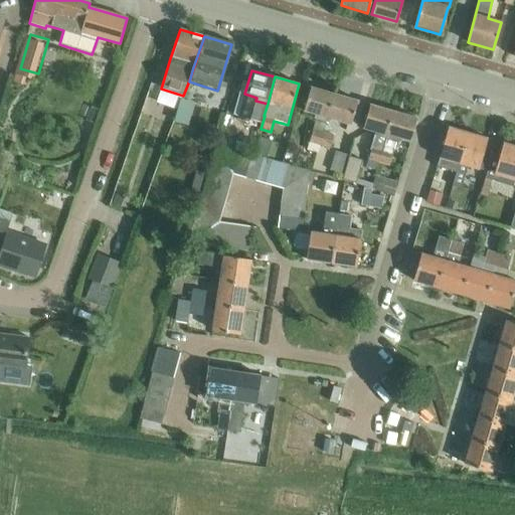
[(307,150),(317,153),(324,132),(327,121),(334,94),(311,88),(304,111),(316,115),(315,118),(316,119),(307,150)]
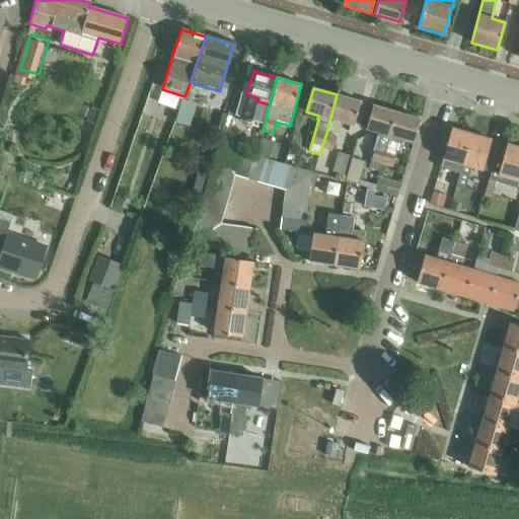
[(360,101),(337,94),(329,122),(341,126),(342,123),(354,126),(360,101)]
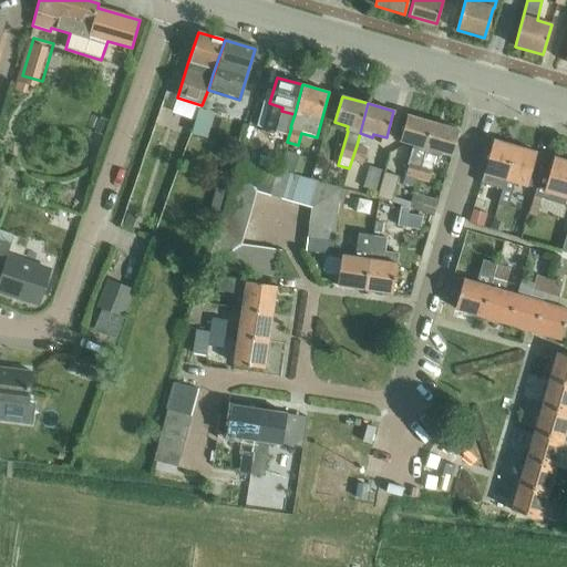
[(200,110),(198,109),(191,134),(209,138),(217,114),(214,113),(200,110)]
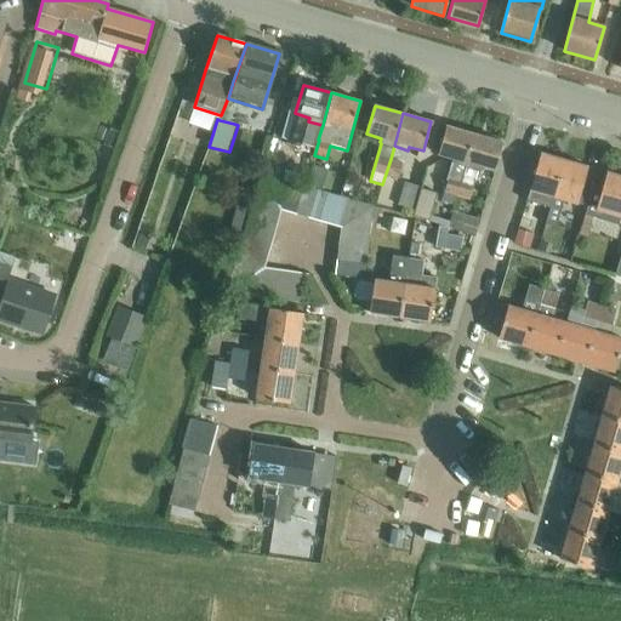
[(456,195),(457,195),(474,135),(445,126),(438,154),(453,159),(451,163),(453,164),(444,192),(456,195)]
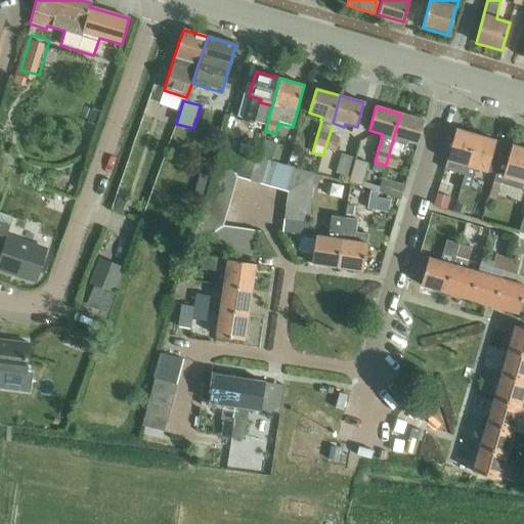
[(400,114),(386,165),(396,168),(403,143),(404,144),(405,141),(417,144),(425,120),(400,114)]
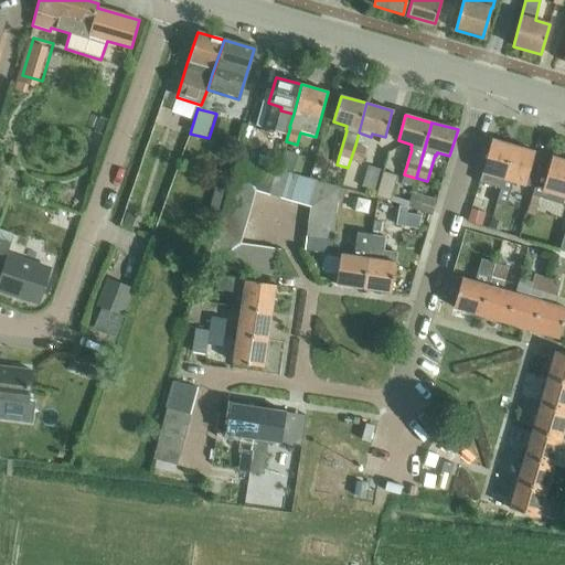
[(274,138),(286,141),(290,127),(289,127),(278,124),(274,138)]
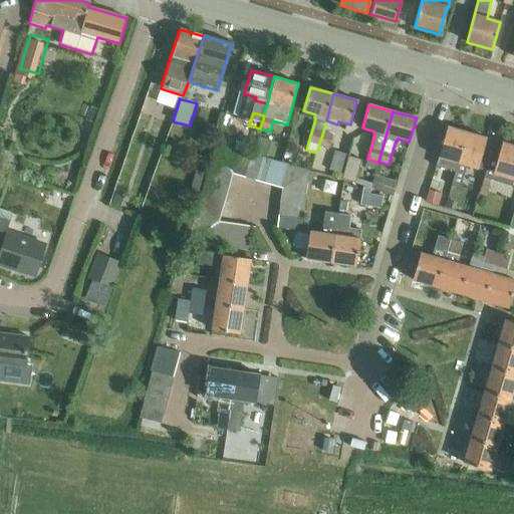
[(458,164),(467,133),(447,126),(435,165),(456,171),(458,164)]
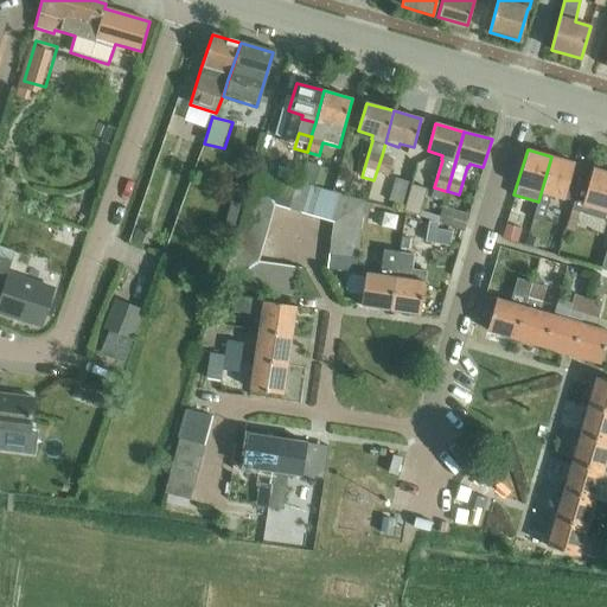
[(382,155),(374,180),(371,186),(384,190),(393,159),(382,155)]
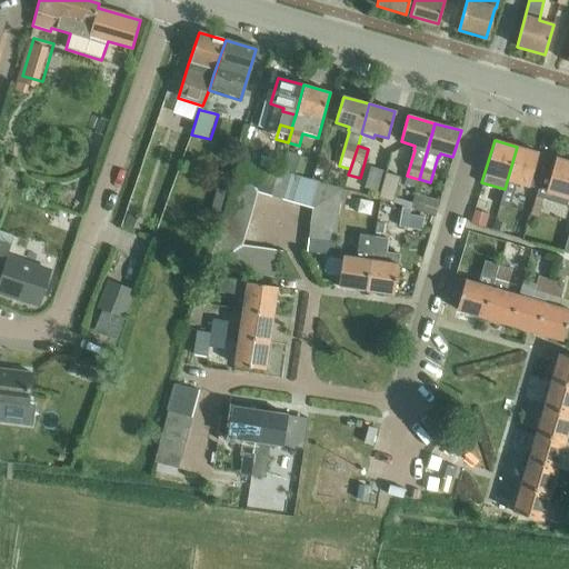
[(539,153),(517,147),(507,181),(529,188),(539,153)]
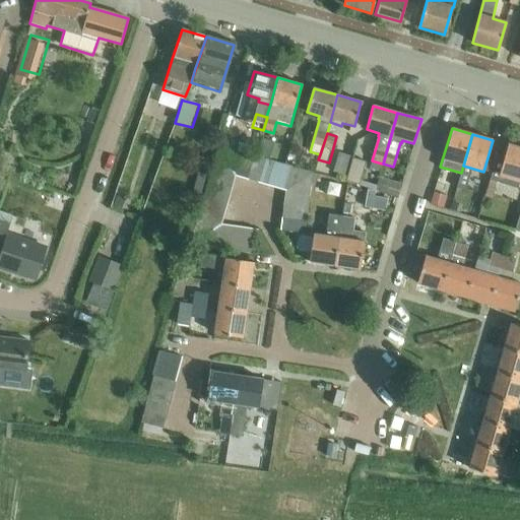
[(519,147),(508,145),(504,160),(497,158),(490,181),(517,189),(519,182),(519,147)]
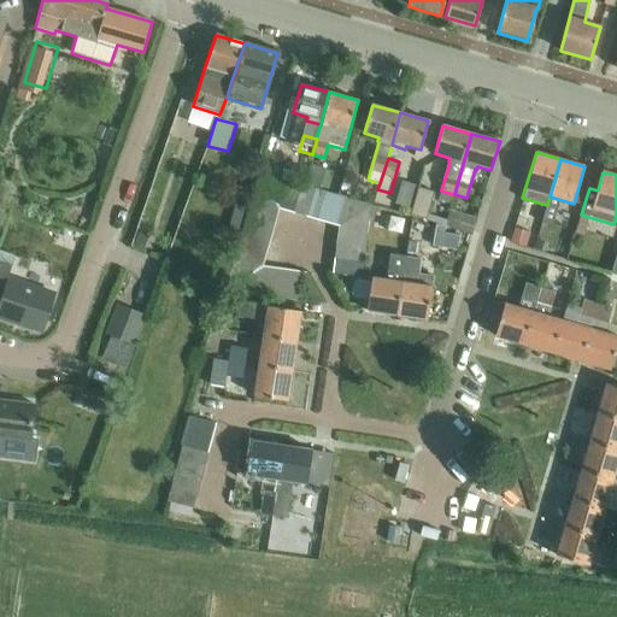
[(259,175),(247,217),(275,224),(280,211),(288,183),(259,175)]
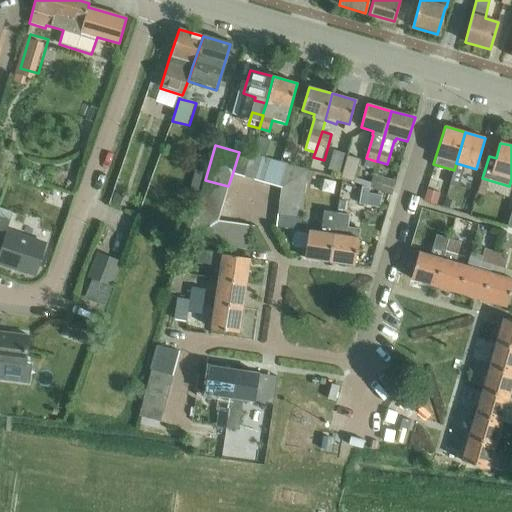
[(328,169),(340,173),(345,154),(333,150),(328,169)]
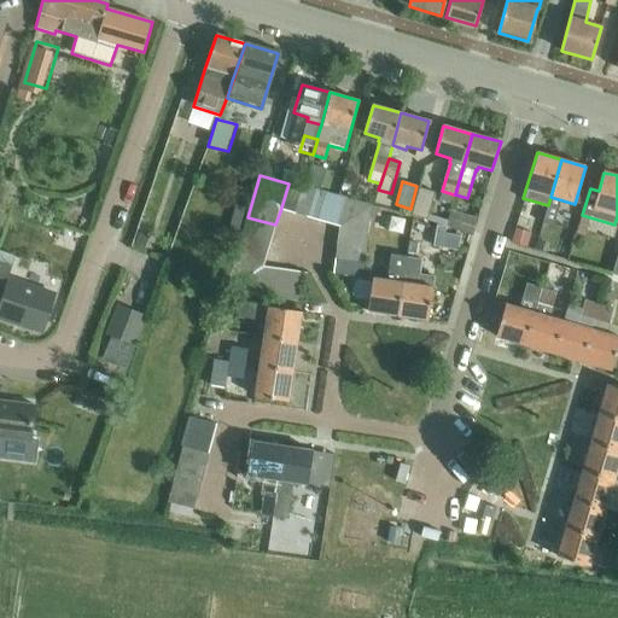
[(302,187),(289,184),(280,211),(295,215),(302,187)]
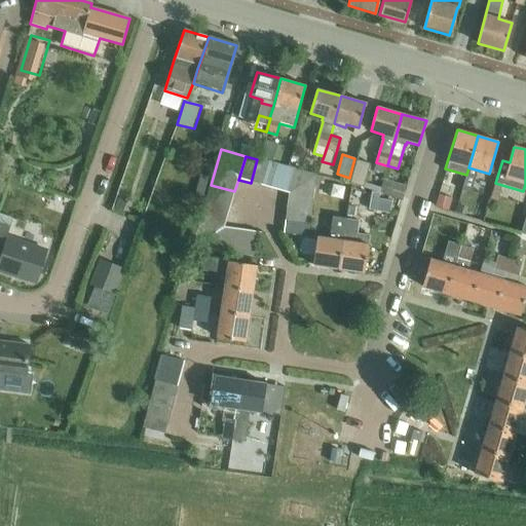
[(268,162),(257,159),(251,183),(262,186),(268,162)]
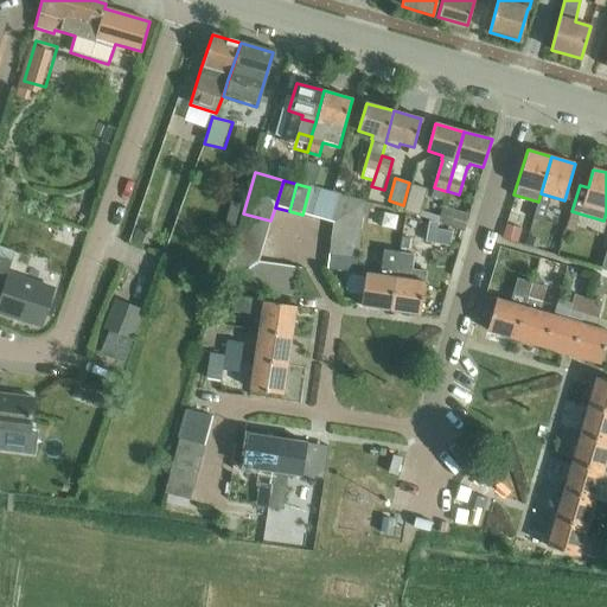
[(403,212),(419,216),(427,189),(410,185),(403,212)]
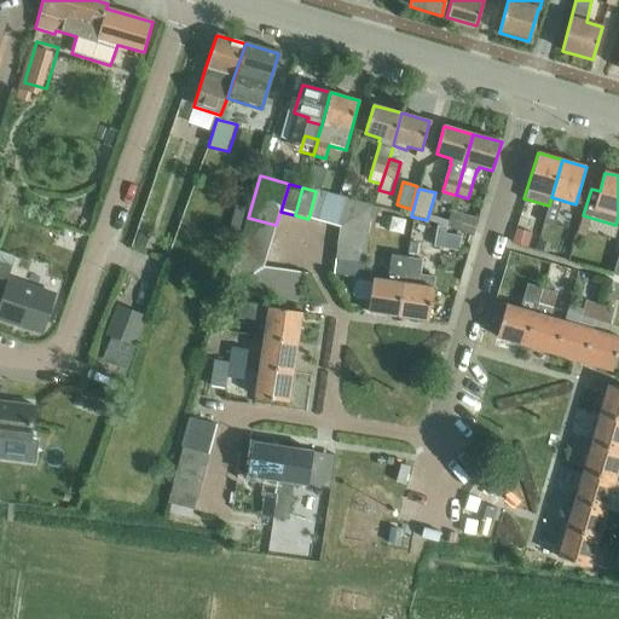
[(330,196),(316,191),(308,219),(322,224),(330,196)]
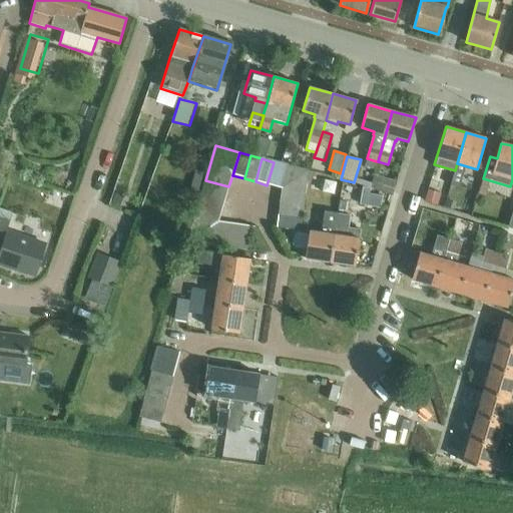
[(367,158),(365,164),(375,167),(377,161),(367,158)]
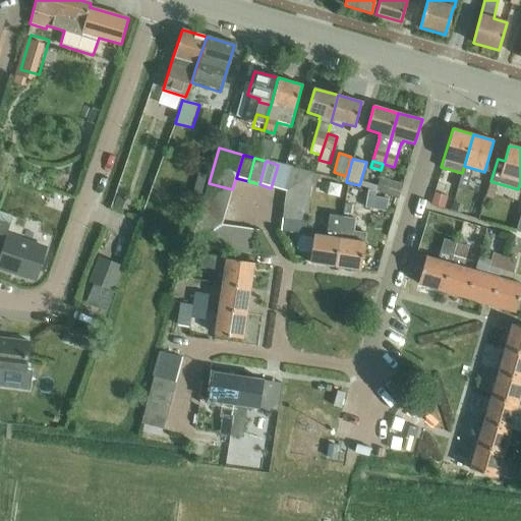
[(289,168),(278,165),(271,188),(282,191),(289,168)]
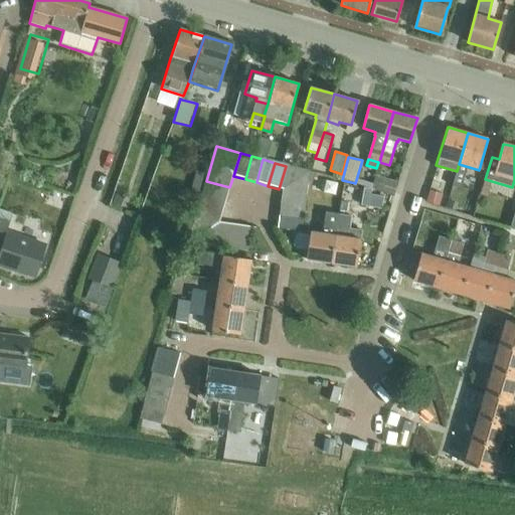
[(309,173),(286,166),(279,189),(282,190),(281,204),(304,208),(309,173)]
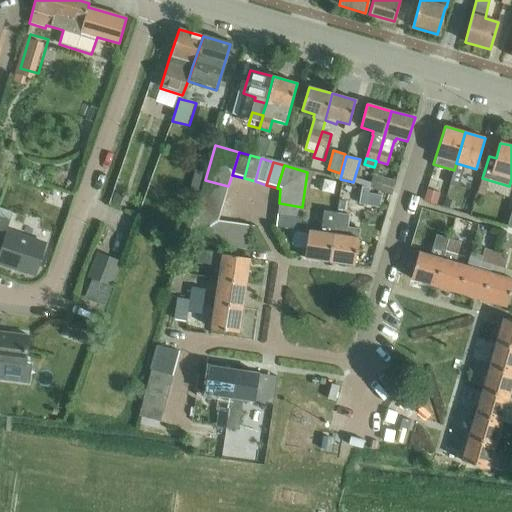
[(370,188),(391,195),(395,182),(373,175),(370,188)]
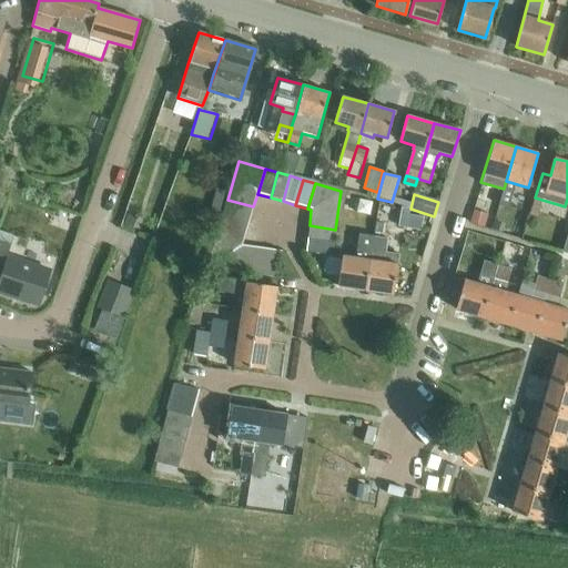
[(227,200),(224,212),(250,220),(253,206),(227,200)]
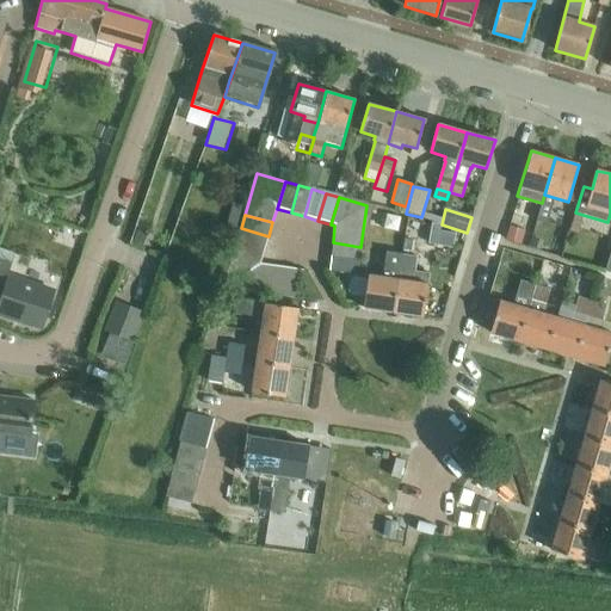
[(511,238),(528,242),(531,227),(514,222),(511,238)]
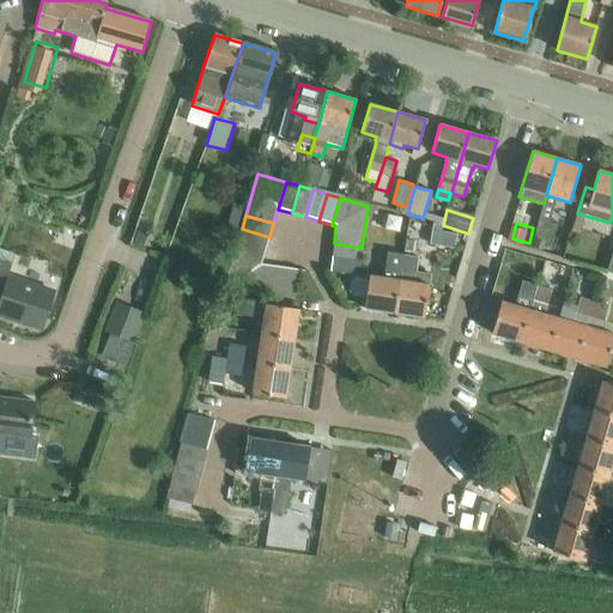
[(242,229),(238,242),(266,250),(269,237),(242,229)]
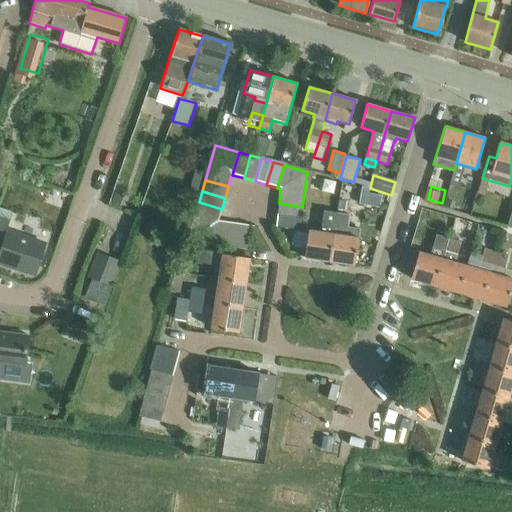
[(199,202),(196,213),(219,220),(222,209),(199,202)]
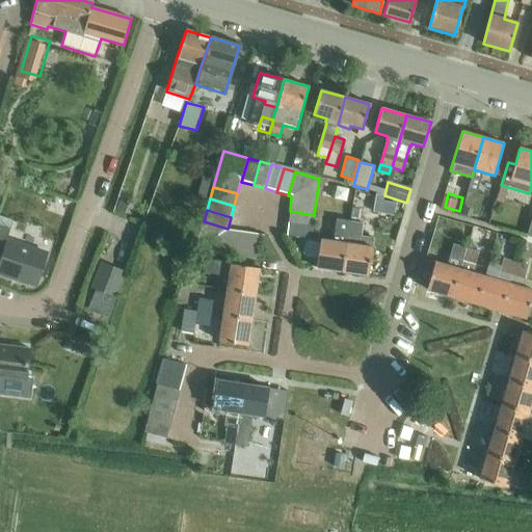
[(313,228),(314,215),(290,211),(288,224),(313,228)]
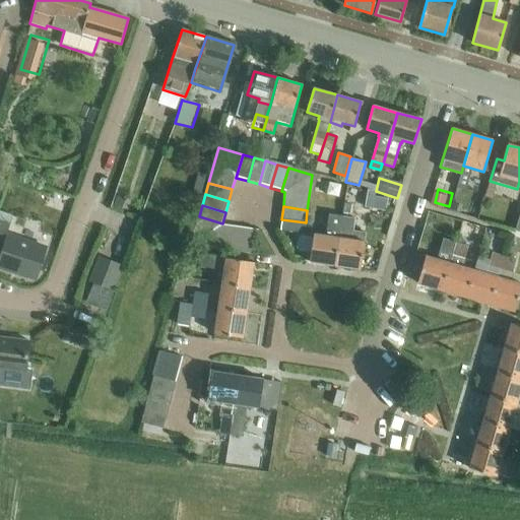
[(0,211),(0,221),(9,225),(12,216),(0,211)]
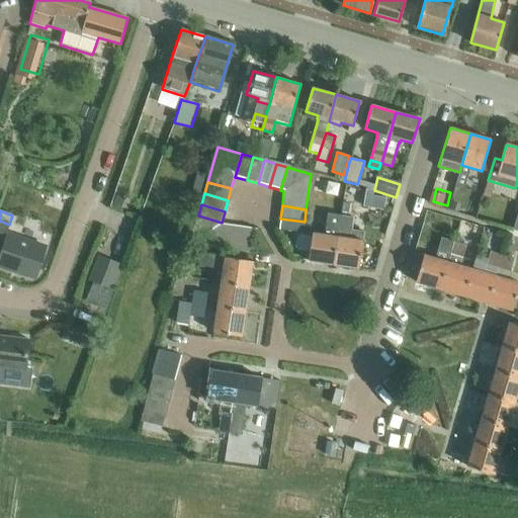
[(429,226),(451,233),(455,220),(433,213),(429,226)]
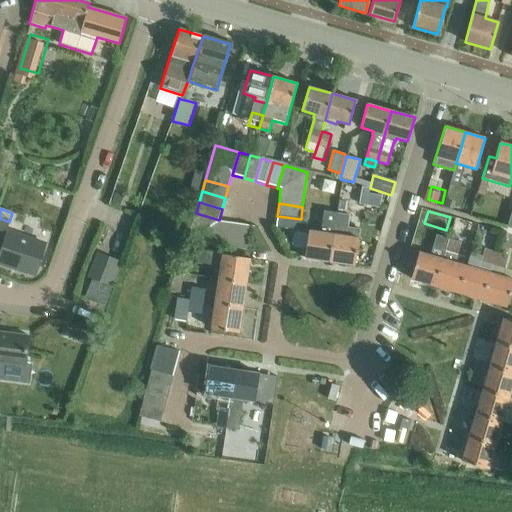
[(187,242),(226,247),(230,223),(218,222),(219,220),(196,213),(187,242)]
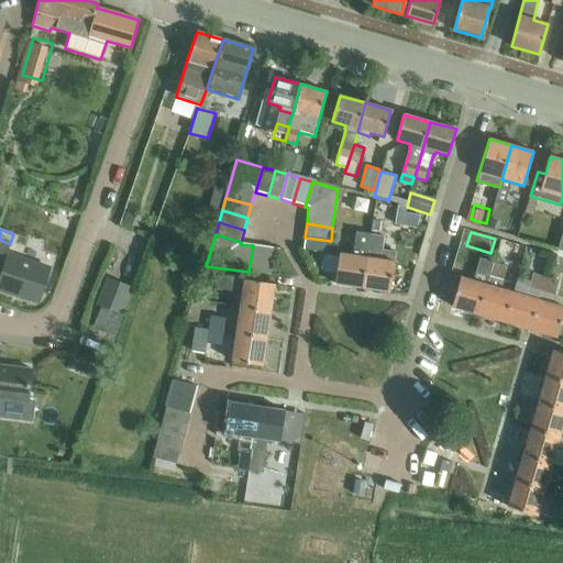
[(355,249),(368,250),(371,236),(356,234),(355,249)]
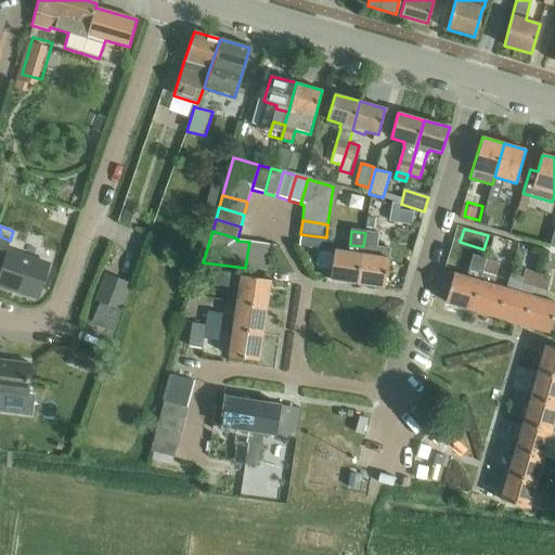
[(362,255),(358,285),(385,288),(389,259),(391,248),(377,246),(378,234),(365,233),(363,246),(362,255)]
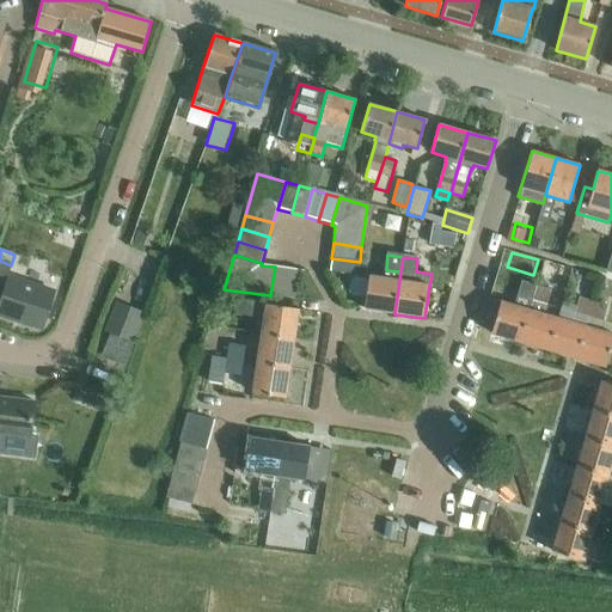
[(357,276),(360,262),(331,258),(329,271),(357,276)]
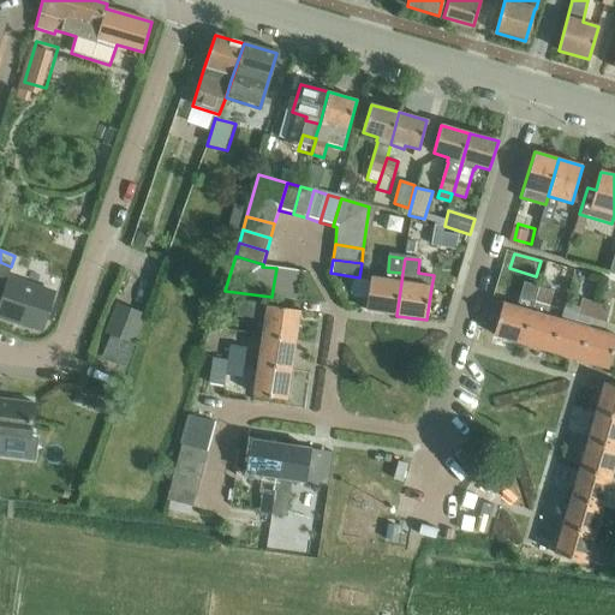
[(0,294),(1,296),(0,300),(0,316),(43,330),(55,294),(7,279),(11,267),(0,262),(0,294)]
